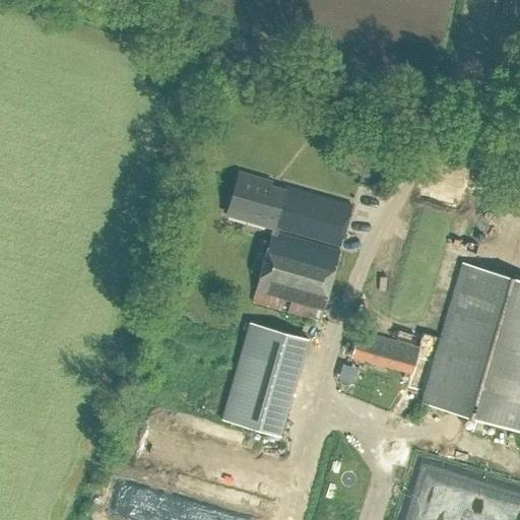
[(338,246),(348,213),(350,205),(348,205),(284,186),(282,193),(268,189),(271,182),(239,172),(237,180),(230,202),(229,205),(228,209),(226,212),(259,221),(272,225),(338,246)]
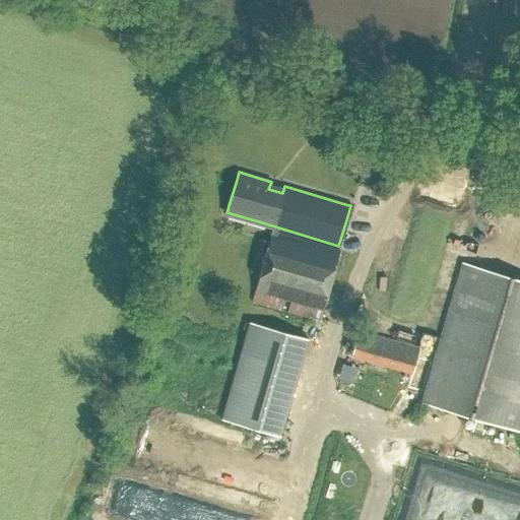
[(339,251),(277,233),(269,231),(266,240),(257,237),(248,270),(260,274),(253,300),(319,320),(339,251)]
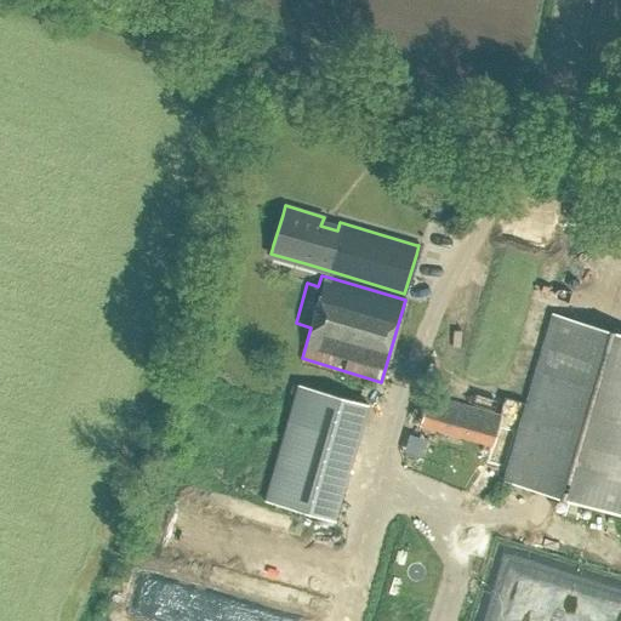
[(620,517),(620,334),(551,313),(501,482),(620,517)]
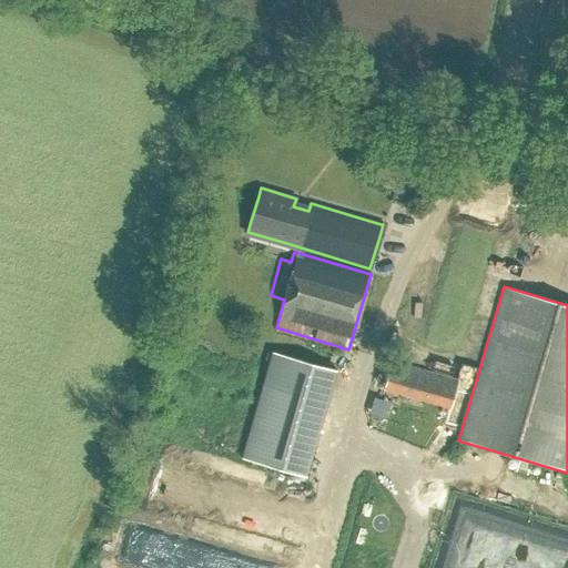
[(241,457),(305,476),(336,371),(273,351),(241,457)]
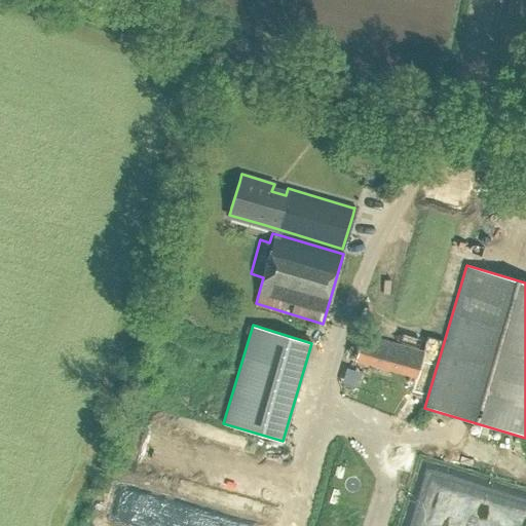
[(416,379),(423,351),(364,335),(355,363),(416,379)]
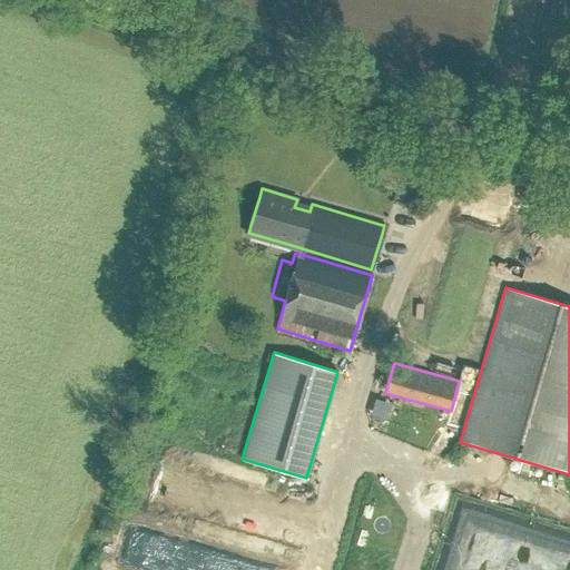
[(133,530),(174,534),(176,518),(135,513),(133,530)]
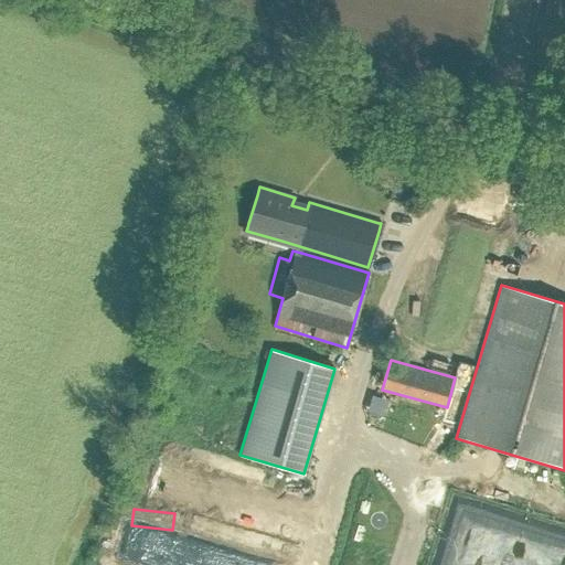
[(215,555),(215,546),(183,543),(182,552),(215,555)]
